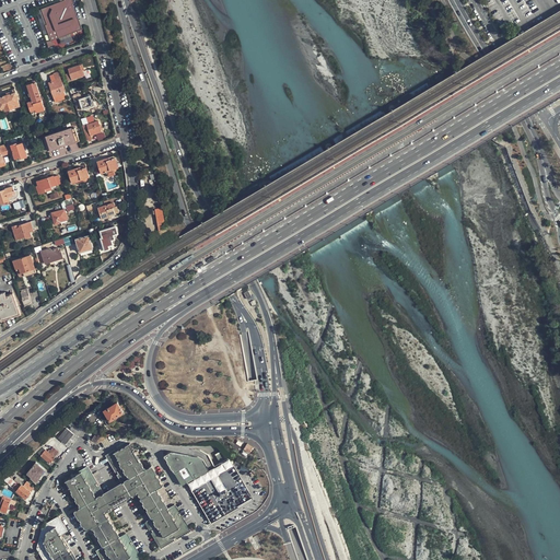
[(73,4),(72,2),(70,2),(68,2),(67,0),(66,0),(42,9),(47,24),(46,25),(49,34),(53,32),(54,36),(58,34),(59,38),(83,30),(73,4)]
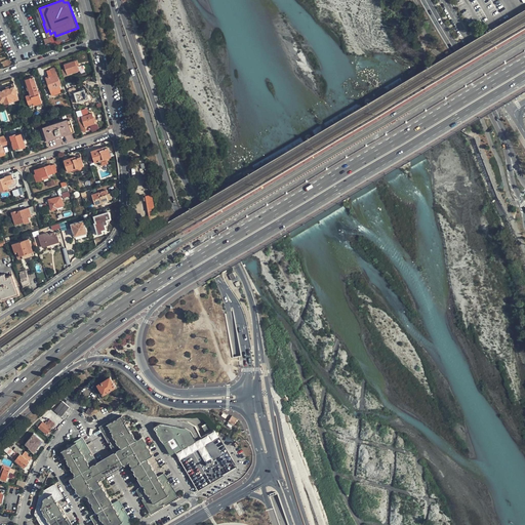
[(55,36),(54,32),(50,34),(49,30),(46,32),(48,38),(49,37),(49,38),(55,36)]
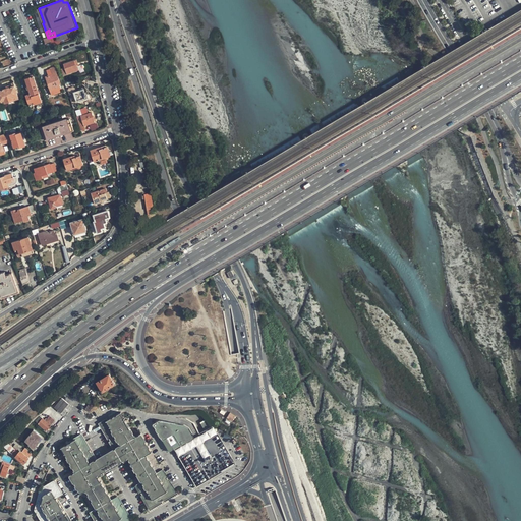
[(64,64),(65,68),(62,69),(64,75),(67,74),(67,73),(78,69),(77,65),(78,65),(76,60),(64,64)]
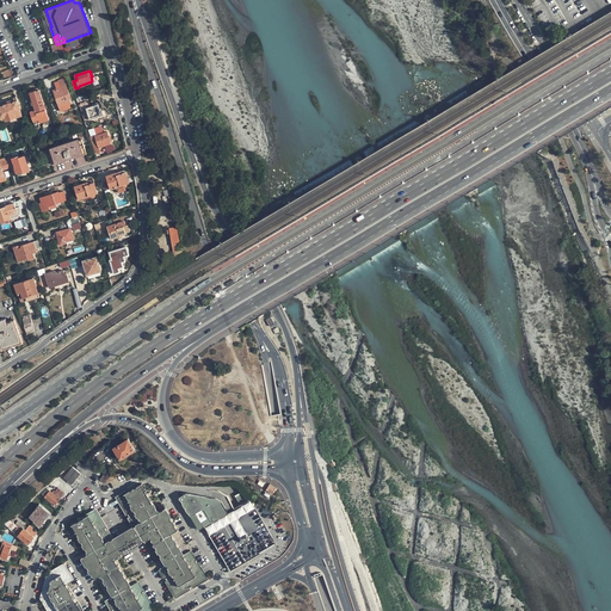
[(66,100),(71,99),(72,98),(65,79),(60,80),(60,81),(55,82),(57,88),(54,90),(56,96),(57,99),(61,110),(68,107),(66,100)]
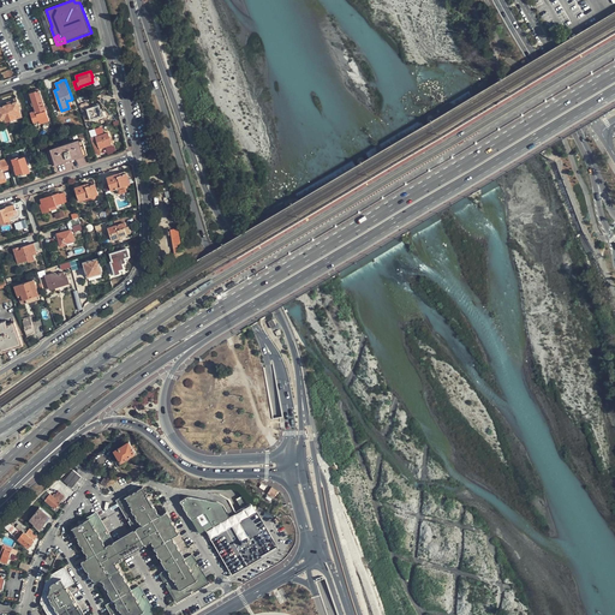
[(40,120),(48,118),(40,90),(31,94),(37,111),(31,113),(34,121),(40,120)]
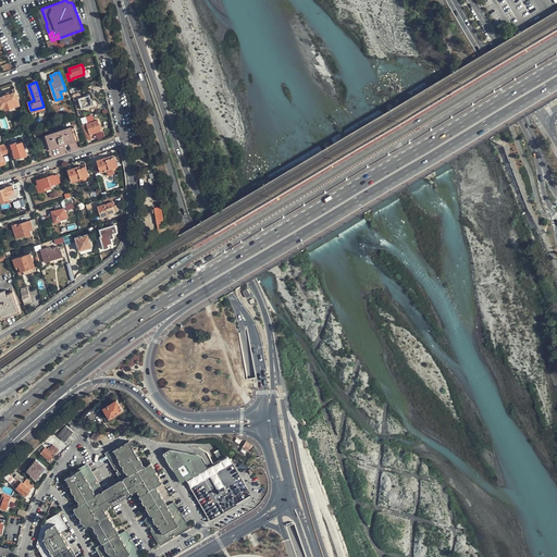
[(14,103),(20,102),(17,98),(19,98),(17,94),(16,95),(15,91),(1,96),(2,98),(0,98),(0,106),(0,108),(4,107),(5,110),(15,107),(14,103)]
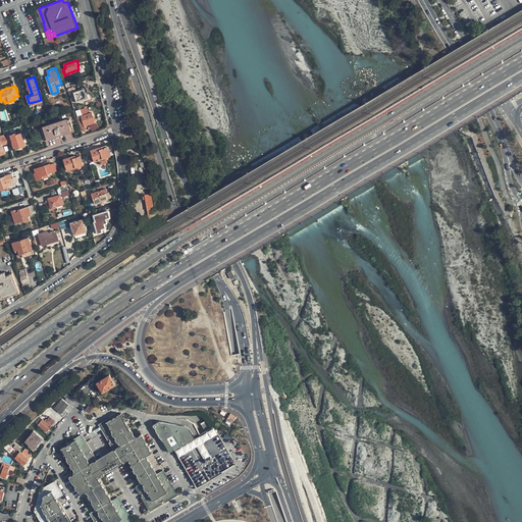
[(86,94),(85,91),(85,89),(76,92),(74,88),(69,90),(73,102),(77,101),(89,98),(87,93),(86,94)]
